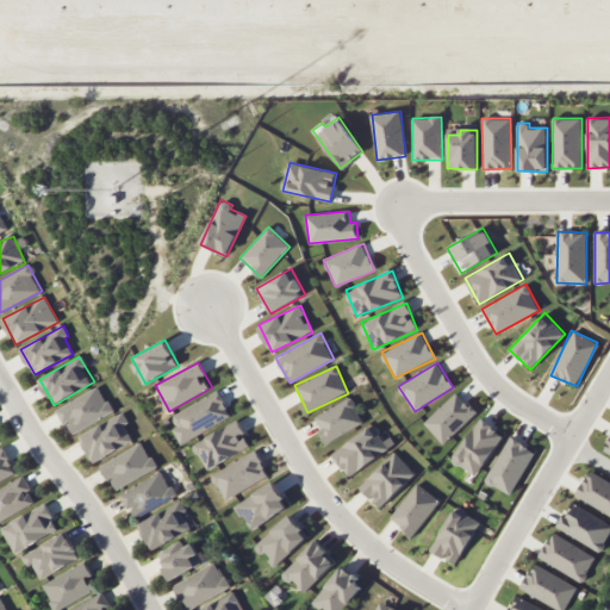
[(55,408),(63,424),(68,423),(72,431),(112,415),(101,388),(55,408)]
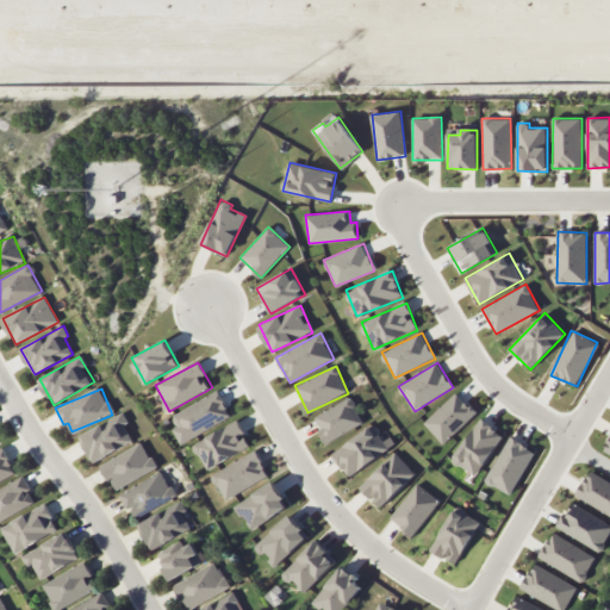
[(188,441),(231,416),(217,391),(174,416),(188,441)]
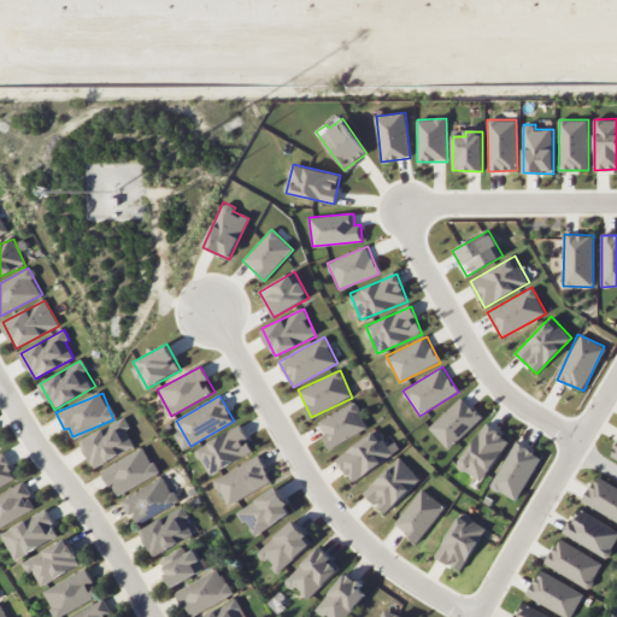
[(448,450),(481,417),(462,397),(428,428),(448,450)]
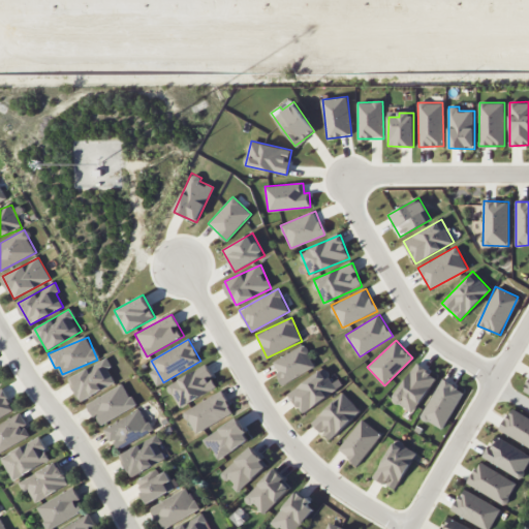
[(272,362),(283,383),(315,367),(304,344),(272,362)]
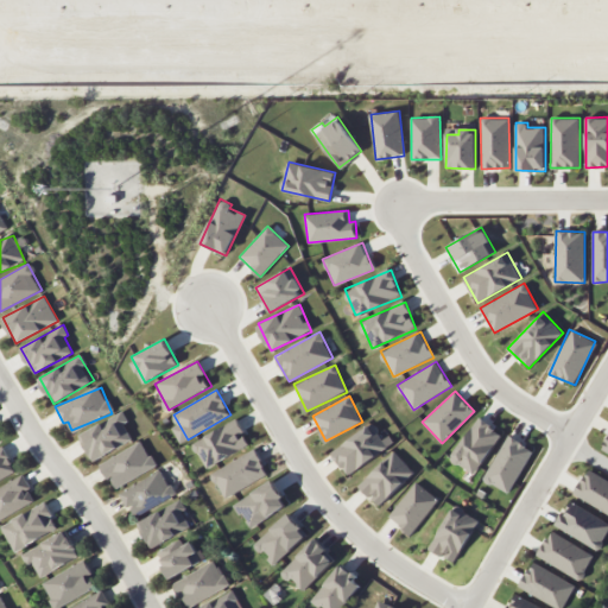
[(78,435),(93,461),(132,439),(124,423),(127,422),(122,411),(78,435)]
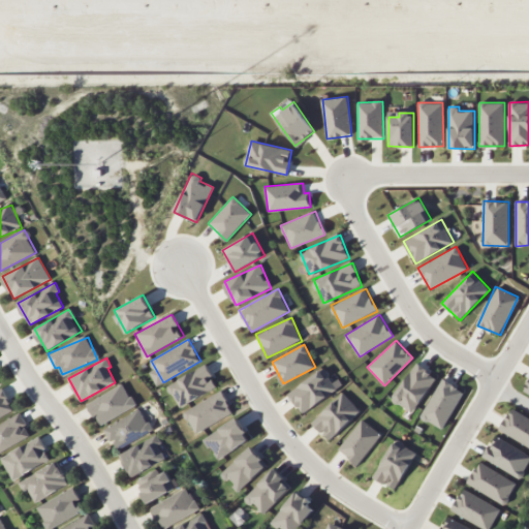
[(437,377),(416,363),(392,399),(412,413),(437,377)]
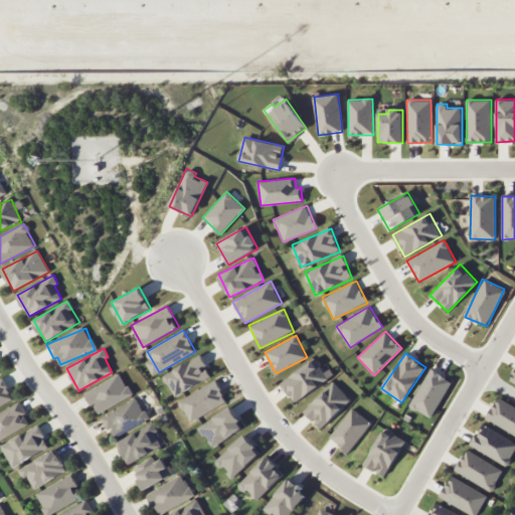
[(211,377),(200,355),(163,374),(175,396),(211,377)]
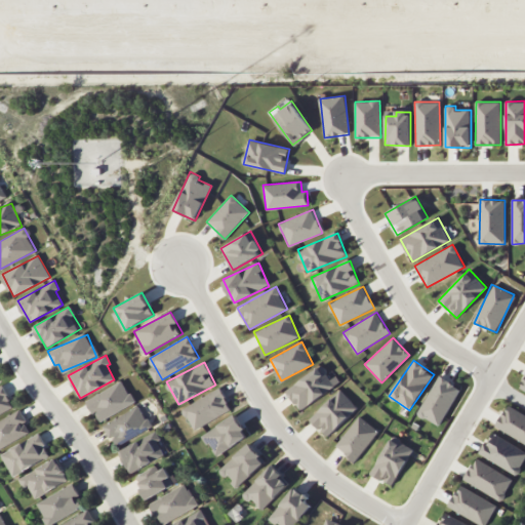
[(335,386),(321,365),(286,390),(299,410),(335,386)]
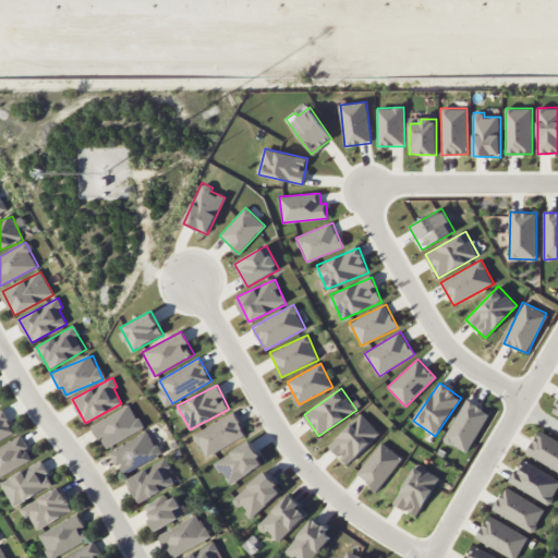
[(468,452),(489,412),(465,399),(444,439),(468,452)]
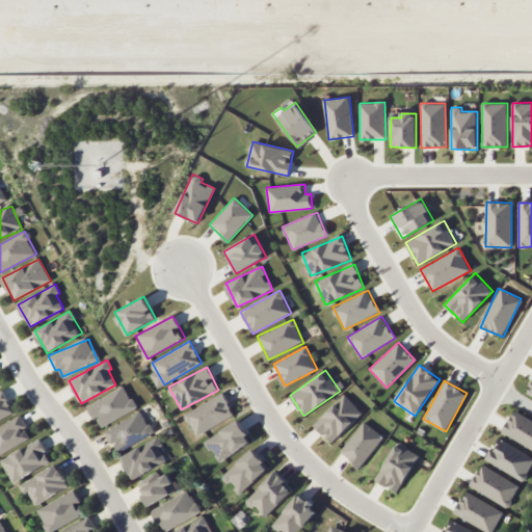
[(87,405),(100,428),(136,408),(124,386),(87,405)]
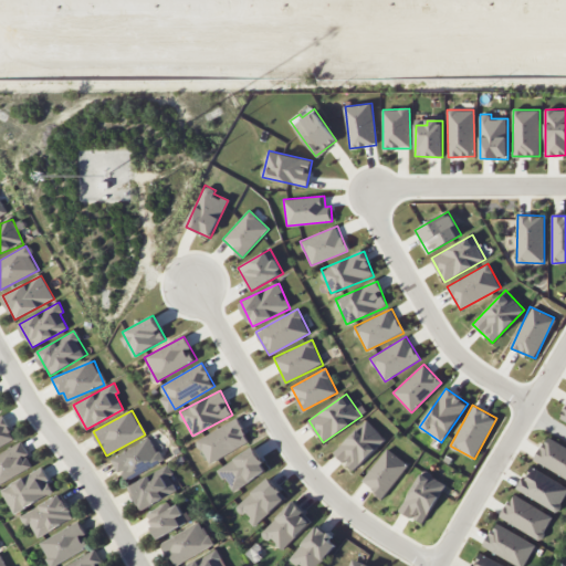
[(0,447),(16,439),(2,416),(0,417),(0,447)]
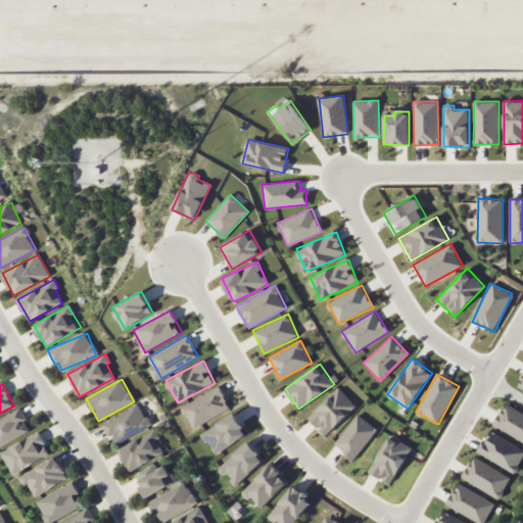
[(231,408),(219,386),(182,407),(194,428),(231,408)]
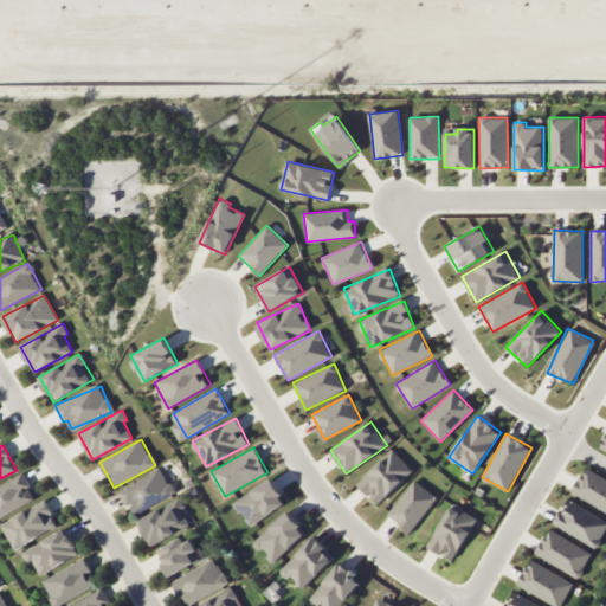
[(358,482),(376,503),(412,471),(393,450),(358,482)]
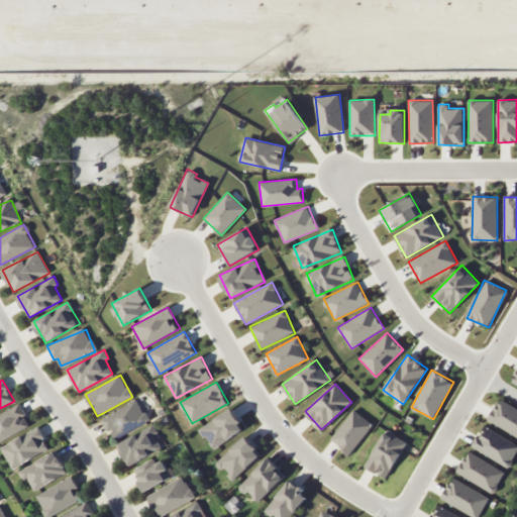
[(516,436),(516,408),(500,398),(487,419),(516,436)]
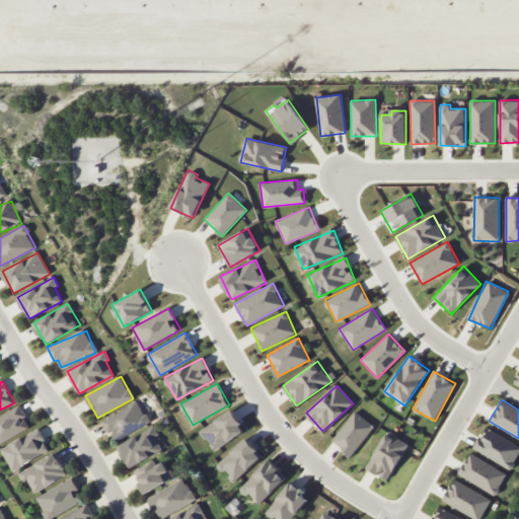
[(102,421),(115,442),(150,423),(137,400),(102,421)]
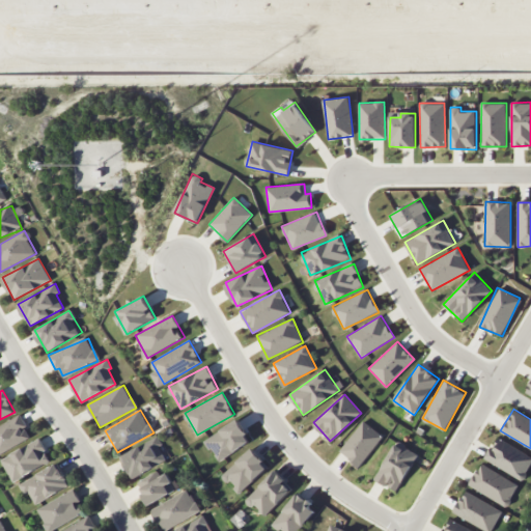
[(0,454),(31,438),(25,426),(27,425),(21,414),(0,425),(0,454)]
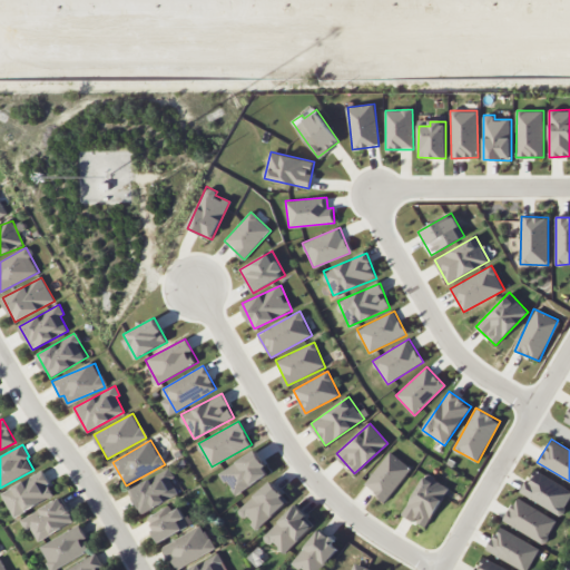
[(235,494),(269,473),(255,450),(220,471),(235,494)]
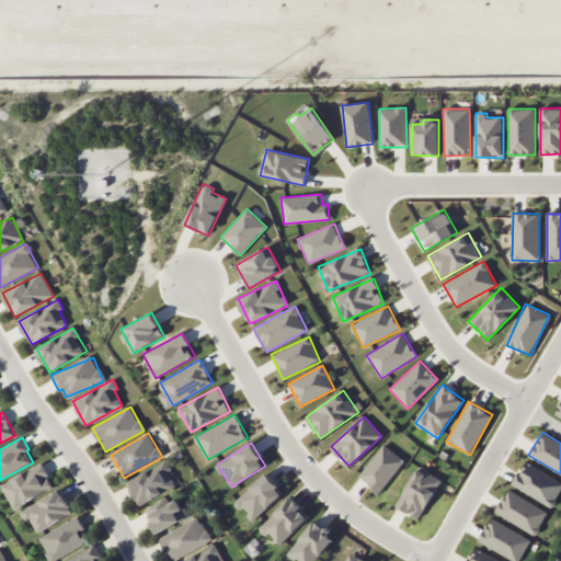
[(404,461),(384,444),(357,477),(378,493),(404,461)]
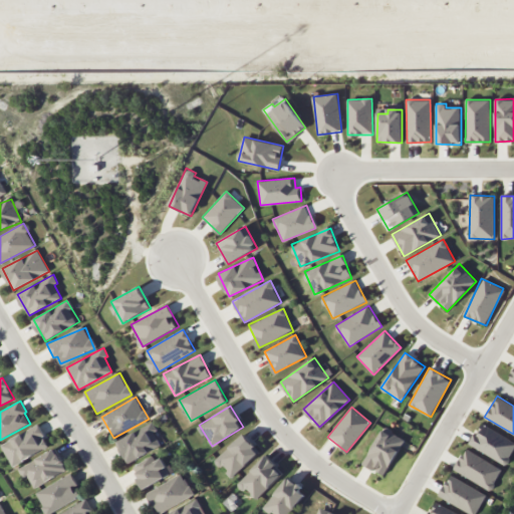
[(164,444),(151,422),(115,443),(129,464),(164,444)]
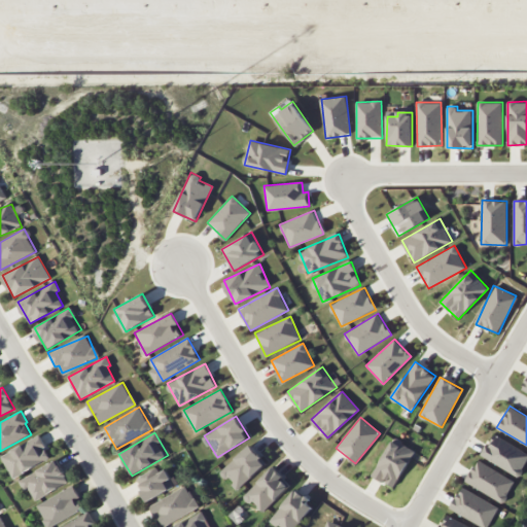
[(2,456),(14,479),(51,457),(39,435),(2,456)]
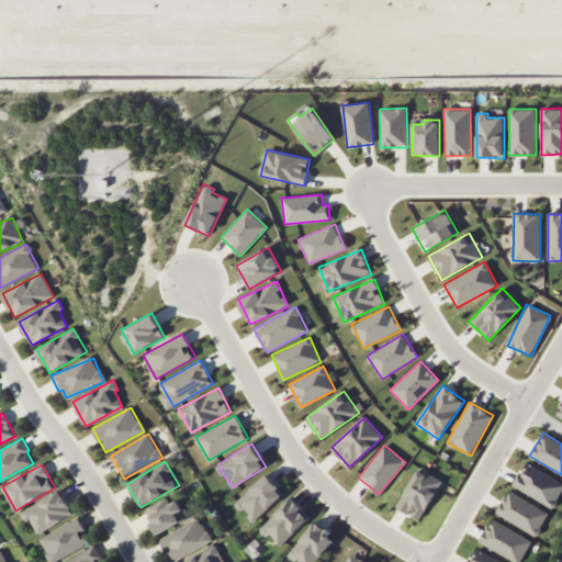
[(513,489),(554,506),(561,489),(561,481),(524,464),(513,489)]
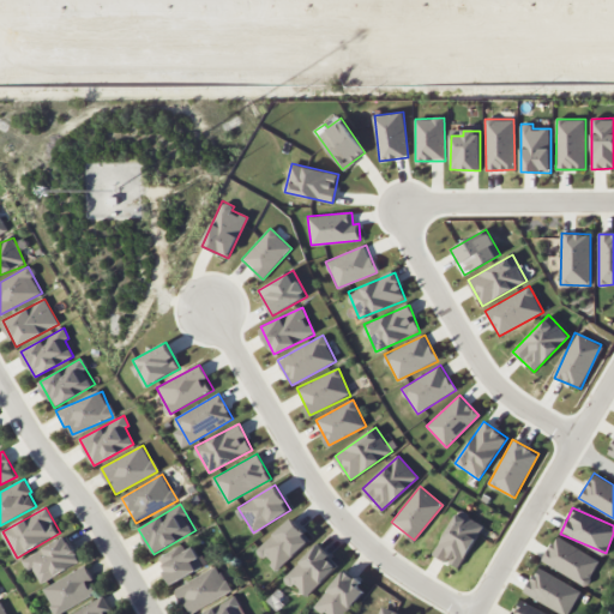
[(458,511),(432,554),(445,561),(446,560),(459,567),(483,527),(458,511)]
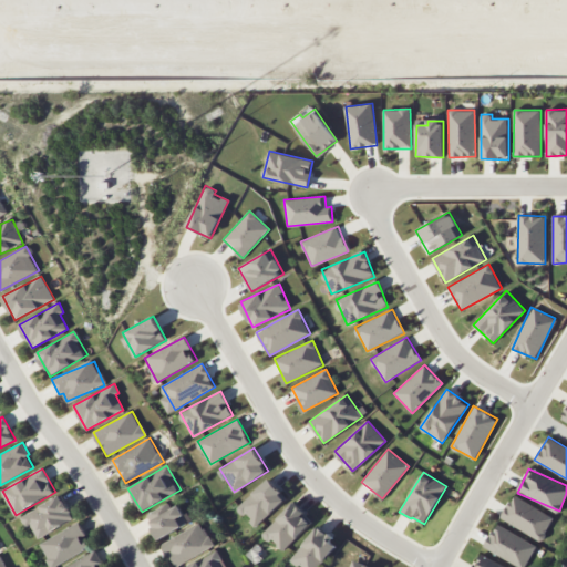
[(287,497),(268,478),(237,507),(256,527),(287,497)]
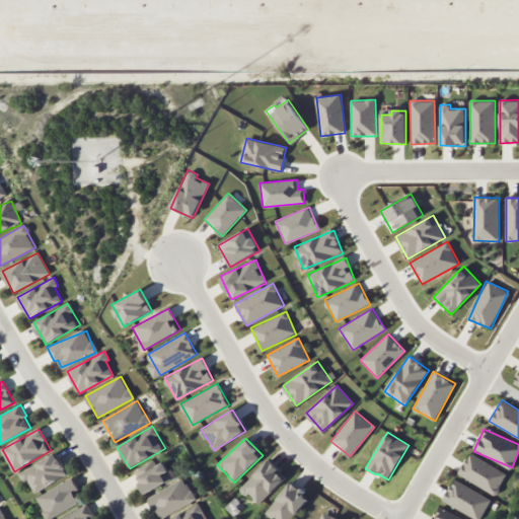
[(507,474),(470,452),(458,473),(494,495),(507,474)]
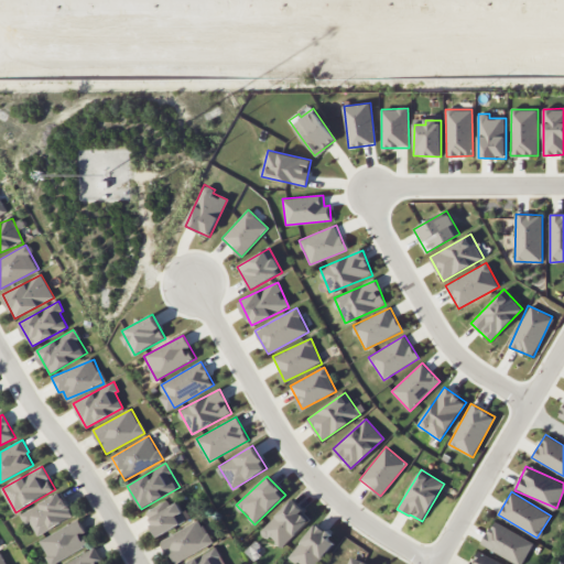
[(75,517),(62,492),(21,514),(26,524),(32,522),(39,535),(75,517)]
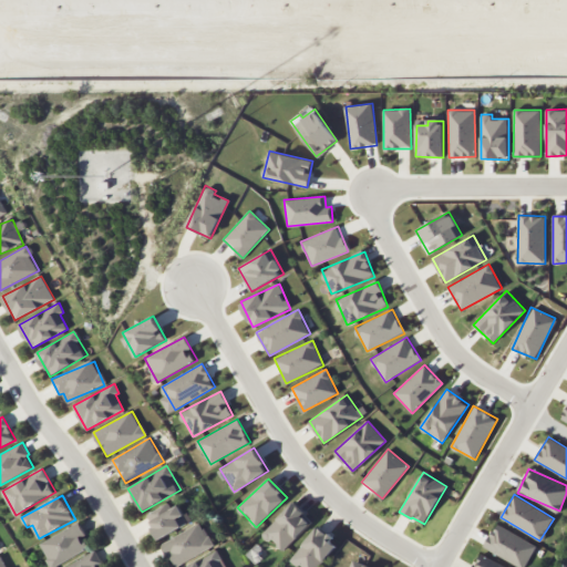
[(173,500),(145,515),(158,539),(186,524),(173,500)]
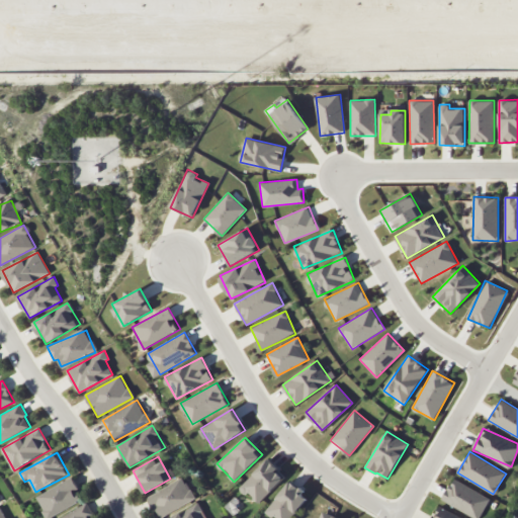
[(285,478),(268,459),(240,486),(257,504),(285,478)]
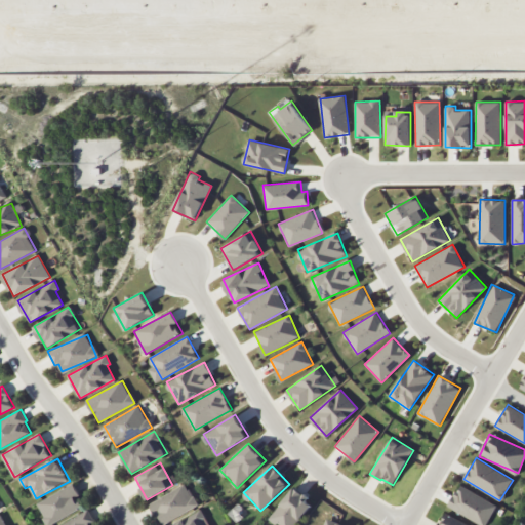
[(161,524),(162,524),(198,506),(186,483),(150,503),(161,524)]
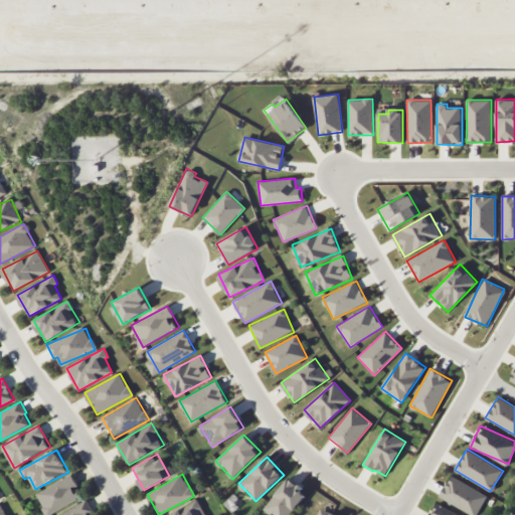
[(36,494),(47,514),(49,514),(82,497),(71,475),(36,494)]
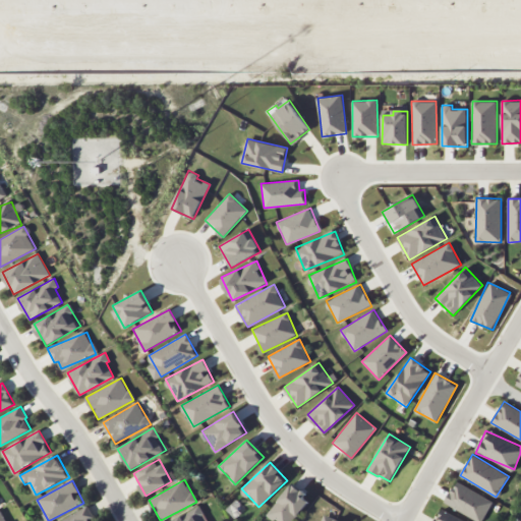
[(481,520),(493,502),(456,481),(444,503),(477,520),(481,520)]
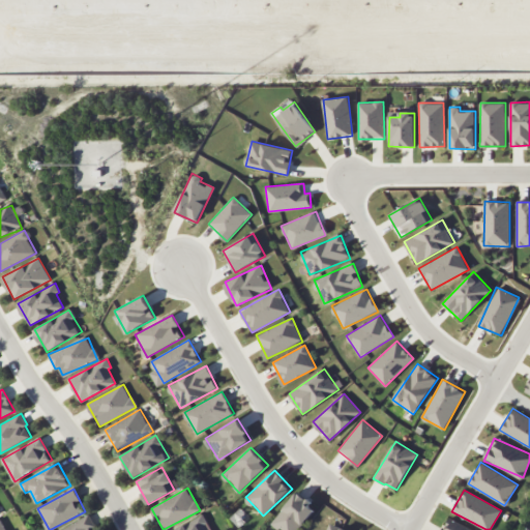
[(296,492),(271,523),(278,529),(297,529),(316,508),(296,492)]
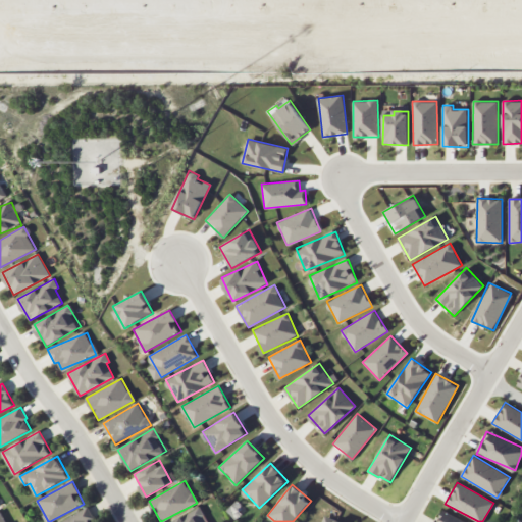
[(93,521),(92,519),(94,518),(89,507),(58,521),(93,521)]
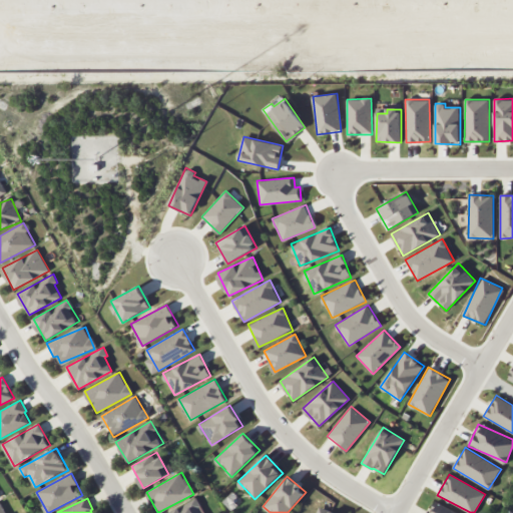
[(204,512),(195,498),(168,512),(204,512)]
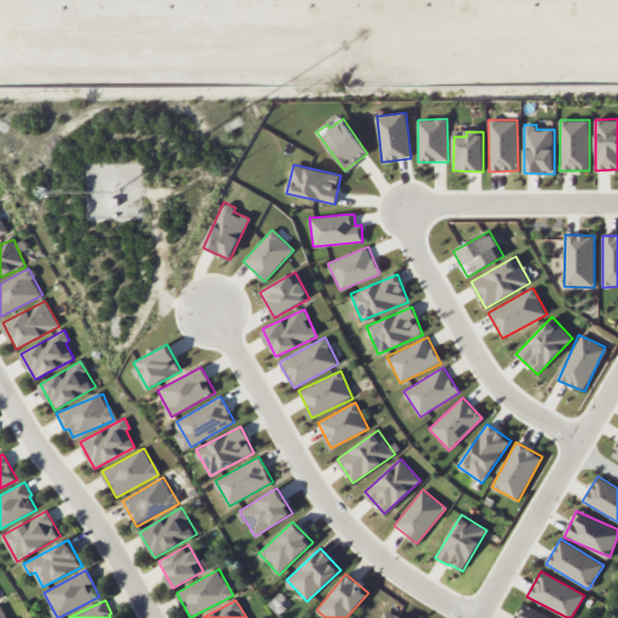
[(553,617),(520,605),(514,617),(553,617)]
